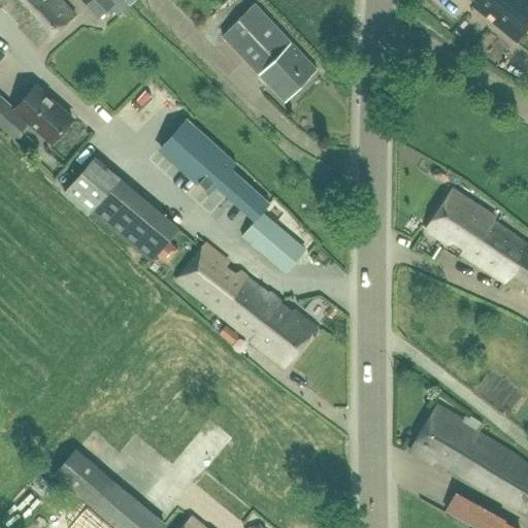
[(0,0),(0,1),(40,43),(74,13),(60,0),(0,0)]
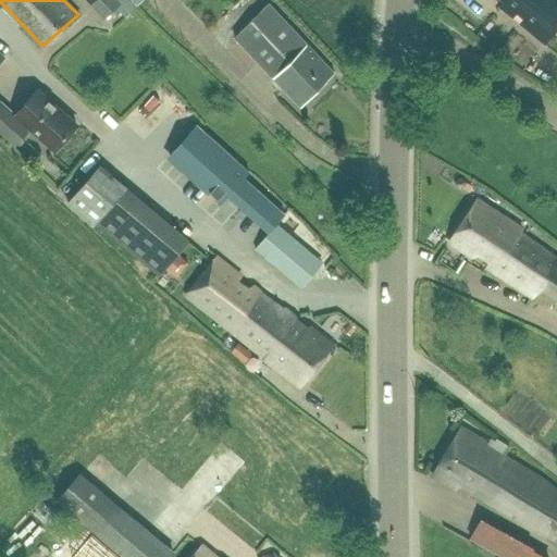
[(130,13),(136,7),(128,0),(83,0),(103,20),(120,3),(130,13)]
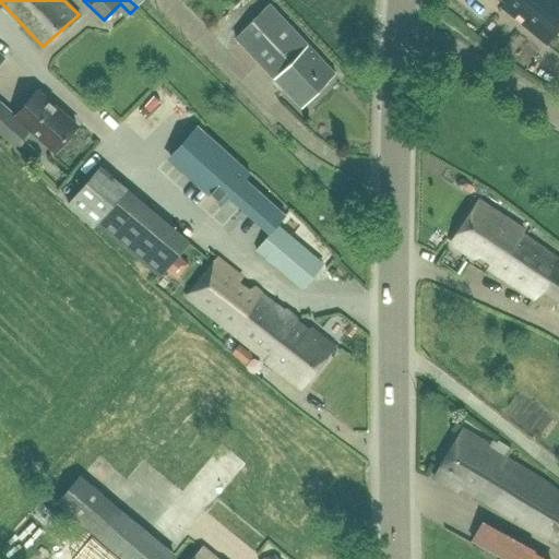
[(558,0),(504,0),(500,7),(546,44),(558,26),(558,0)]
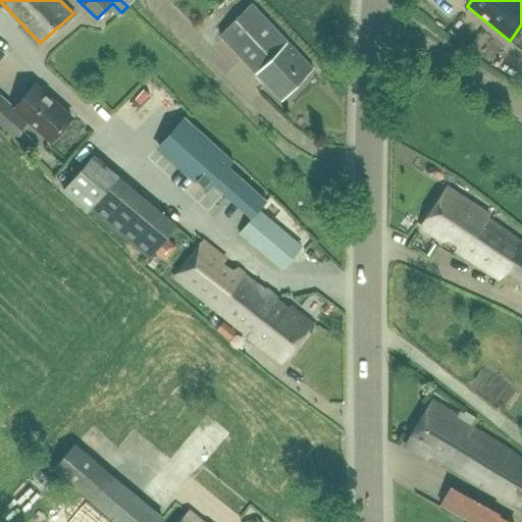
[(280,101),(312,68),(251,4),(218,36),(280,101)]
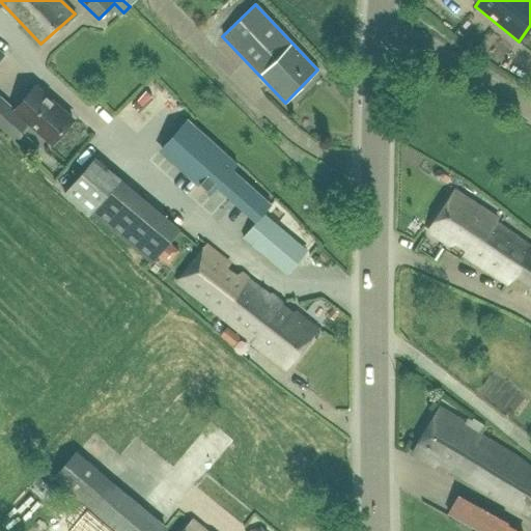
[(72,119),(34,86),(15,109),(0,96),(0,127),(14,139),(28,122),(51,143),(72,119)]
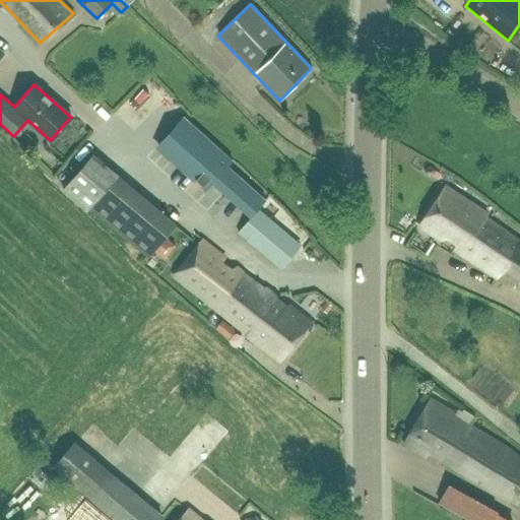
[(233,160),(183,117),(158,144),(207,188),(212,183),(228,166),(233,160)]
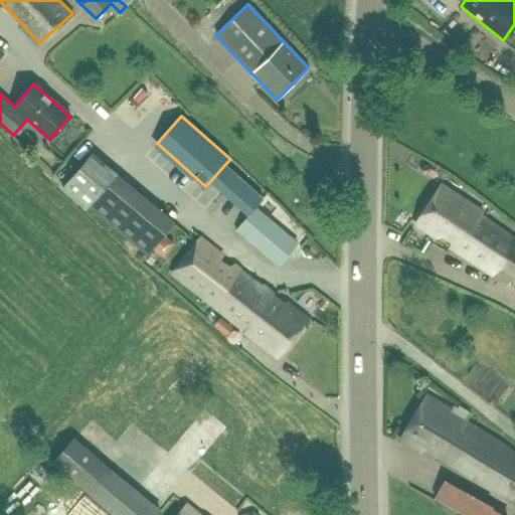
[(210,181),(247,214),(263,197),(225,164),(210,181)]
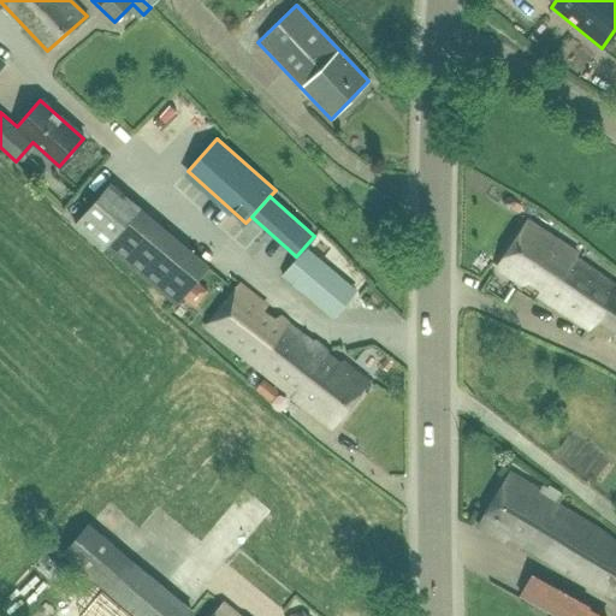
[(592,325),(615,288),(615,285),(574,256),(576,252),(574,250),(576,246),(548,226),(544,232),(527,221),(496,268),(521,286),(527,283),(539,291),(535,300),(585,333),(592,325)]
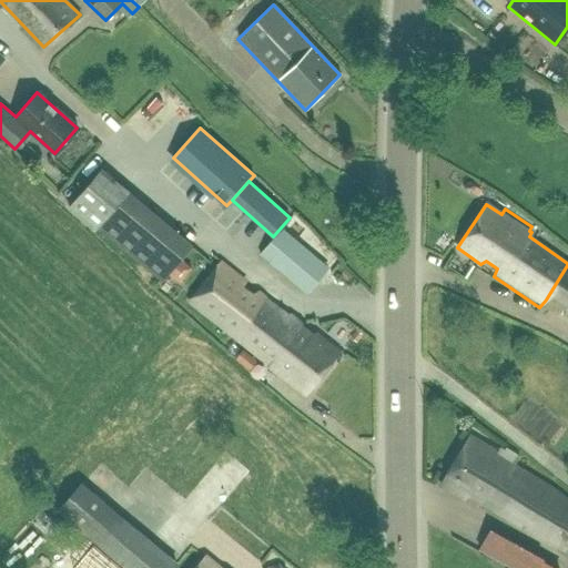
[(162,283),(193,245),(152,211),(121,249),(162,283)]
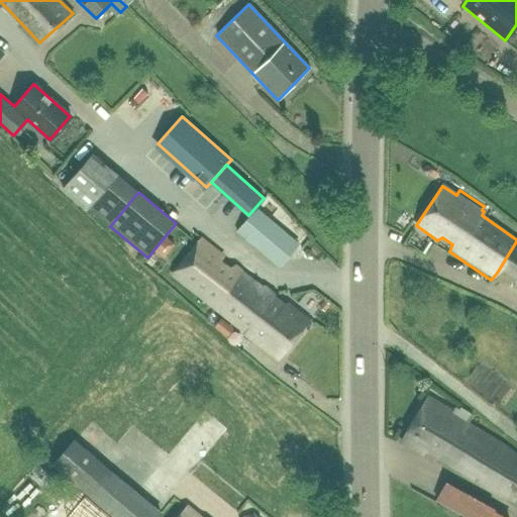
[(281,229),(256,209),(237,232),(278,267),(291,251),(275,237),(281,229)]
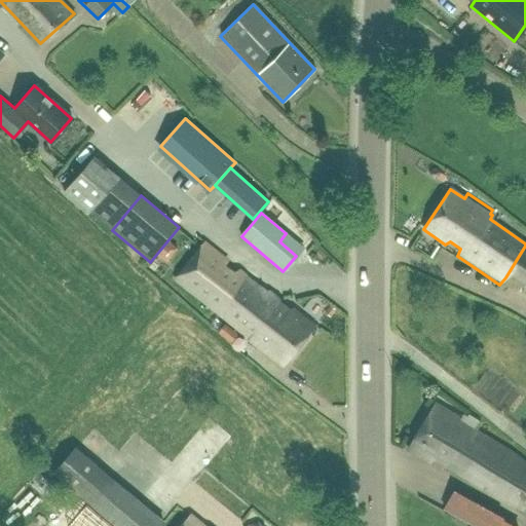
[(218,313),(247,276),(239,271),(233,274),(222,266),(226,261),(205,245),(200,250),(176,279),(218,313)]
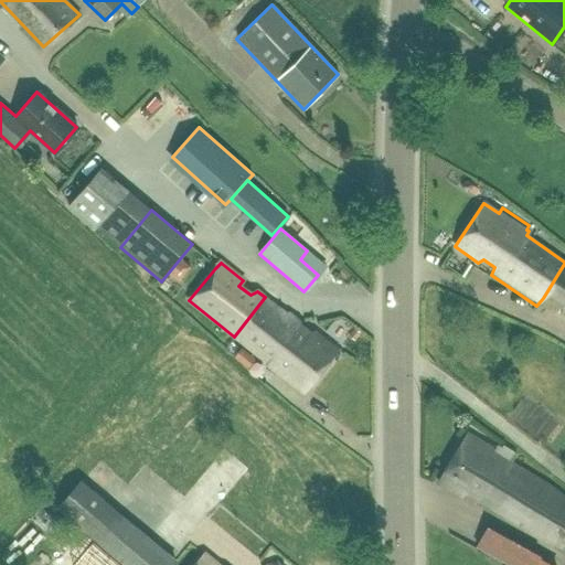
[(564,264),(543,298),(562,310),(560,312),(564,316),(564,264)]
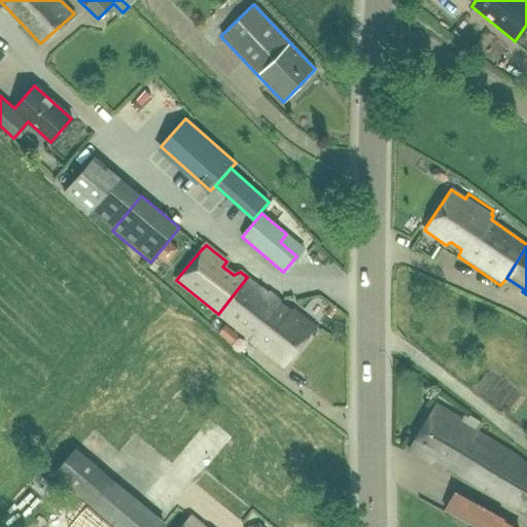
[(247,277),(218,314),(247,338),(283,367),(315,326),(293,310),(290,311),(280,303),(281,300),(271,291),(264,290),(247,277)]
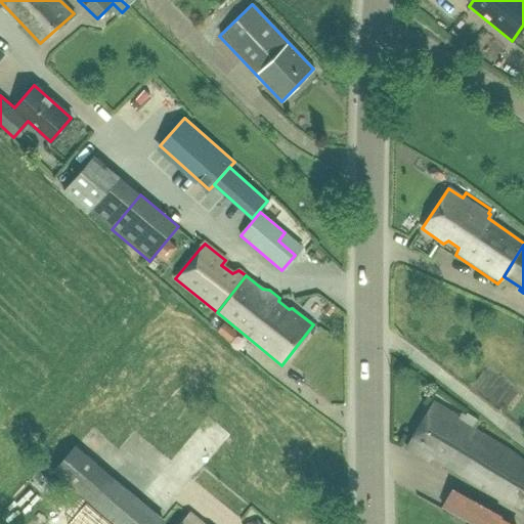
[(523,462),(505,447),(474,429),(475,427),(434,402),(406,447),(428,461),(430,456),(519,510),(523,506),(523,462)]
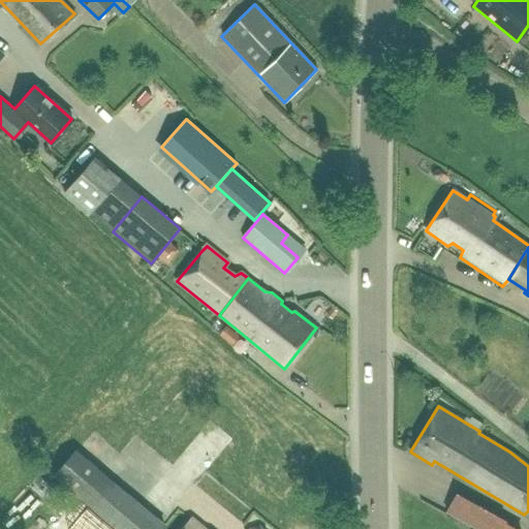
[(74,449),(53,475),(71,491),(93,464),(75,449),(74,449)]
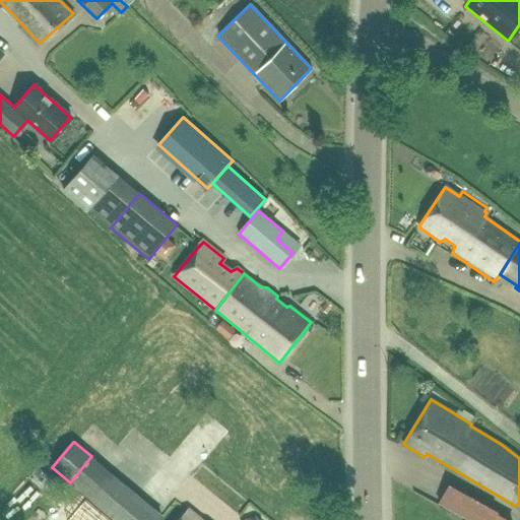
[(466,519),(509,519),(446,486),(437,504),(466,519)]
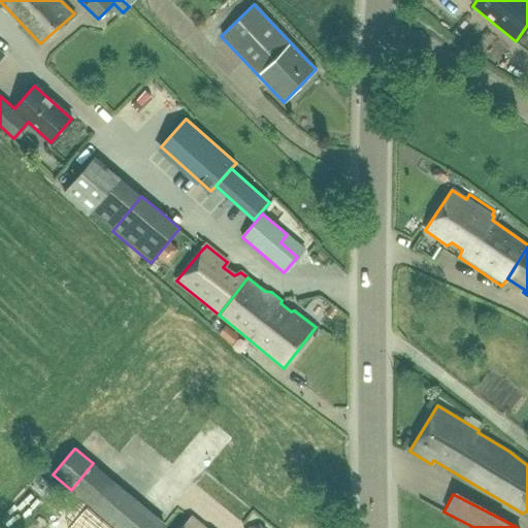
[(118,527),(160,527),(165,523),(140,502),(118,527)]
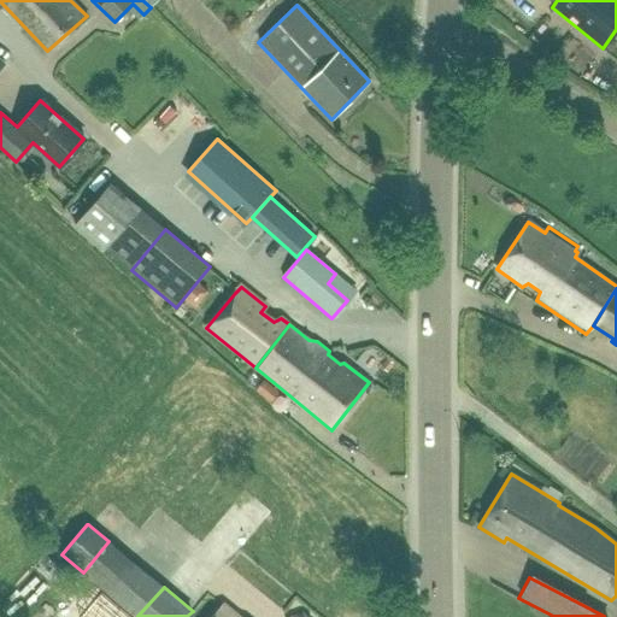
[(121,616),(93,594),(75,616),(121,616)]
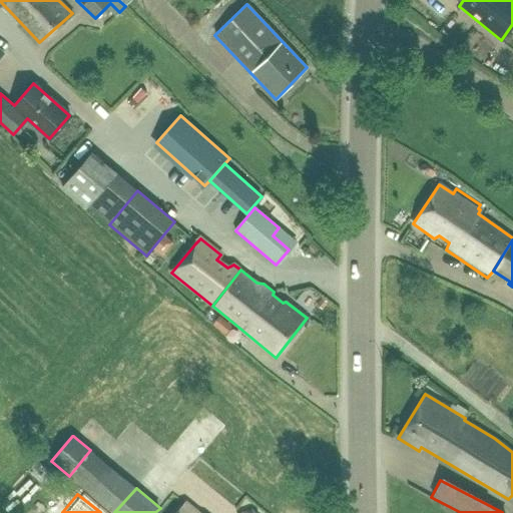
[(195,512),(184,504),(176,512),(195,512)]
